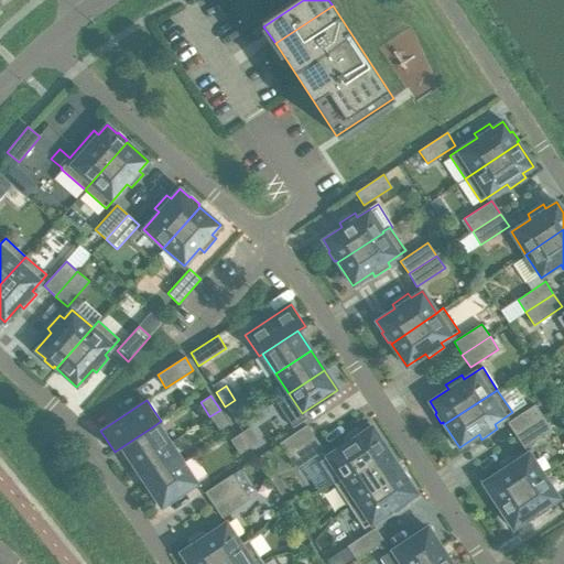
[(245,414),(235,400),(225,407),(235,421),(245,414)]
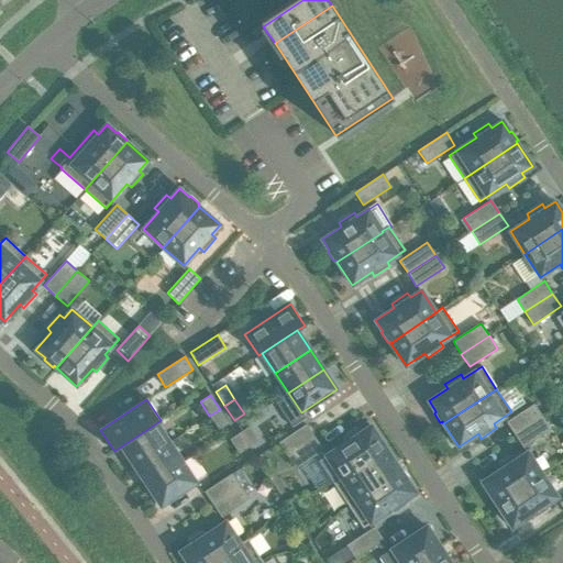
[(515,434),(542,417),(534,404),(506,422),(515,434)]
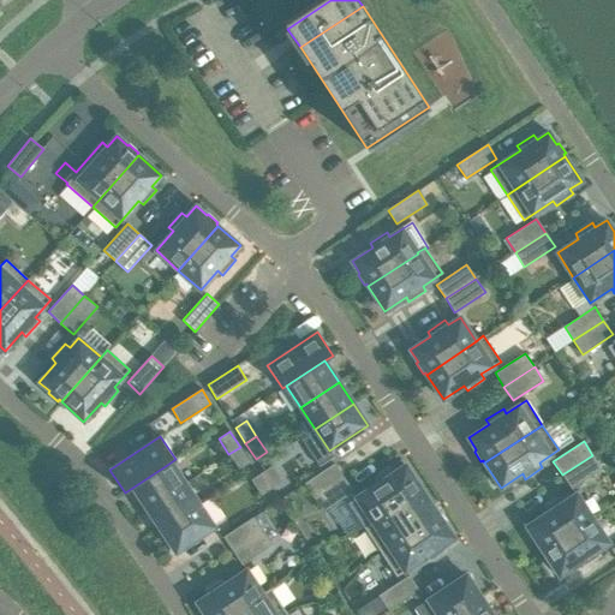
[(250,463),(240,447),(228,454),(239,470),(250,463)]
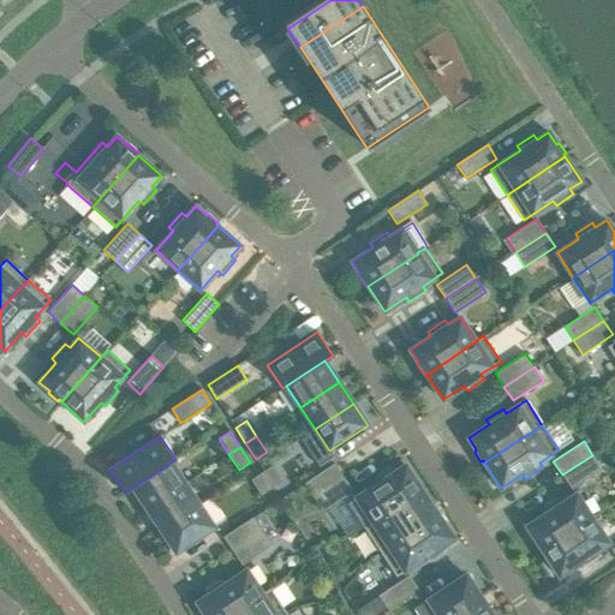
[(572,489),(602,469),(592,455),(562,475),(572,489)]
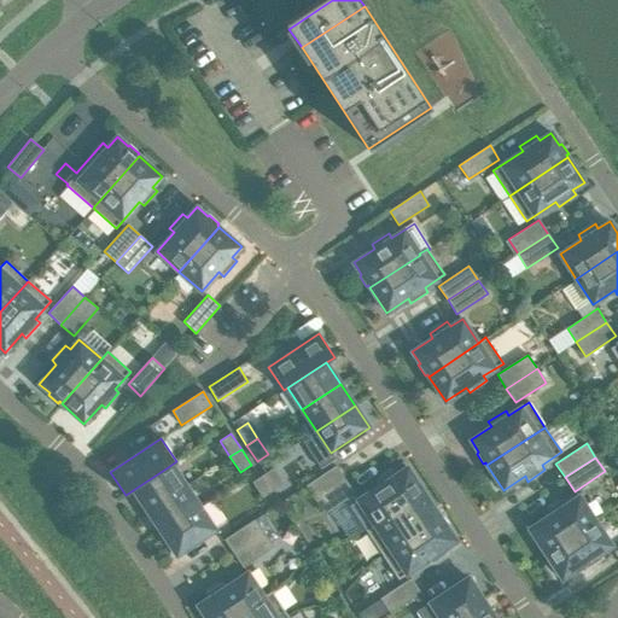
[(315,500),(345,479),(336,466),(305,487),(315,500)]
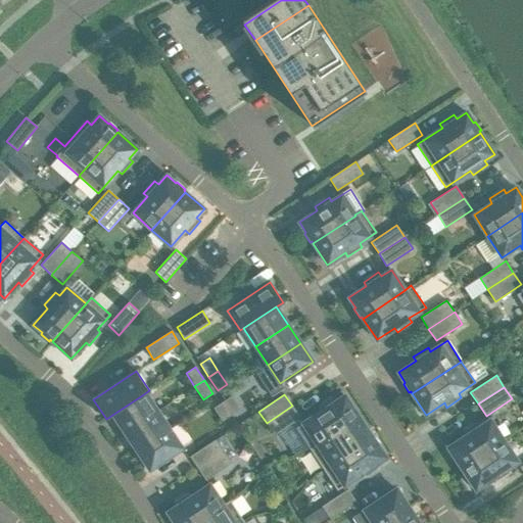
[(125,432),(155,413),(142,395),(112,415),(125,432)]
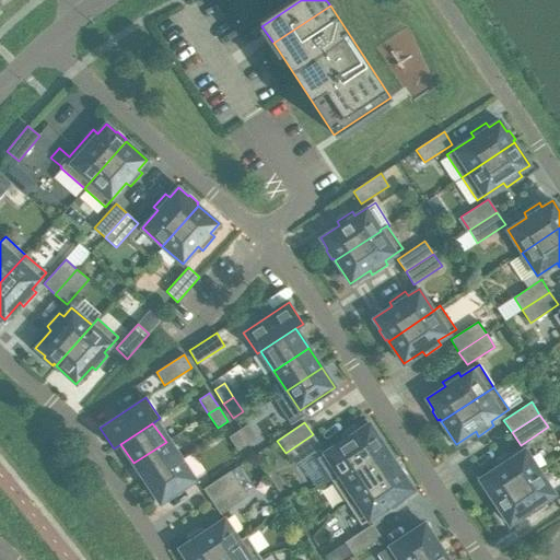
[(331,480),(384,445),(369,423),(359,430),(356,426),(340,435),(343,440),(316,458),(331,480)]
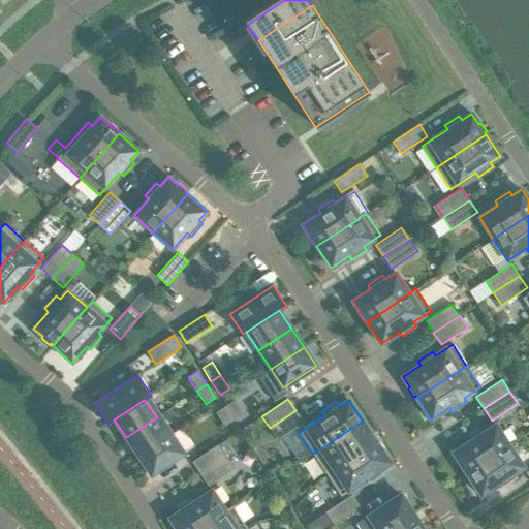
[(243,414),(234,401),(224,407),(234,421),(243,414)]
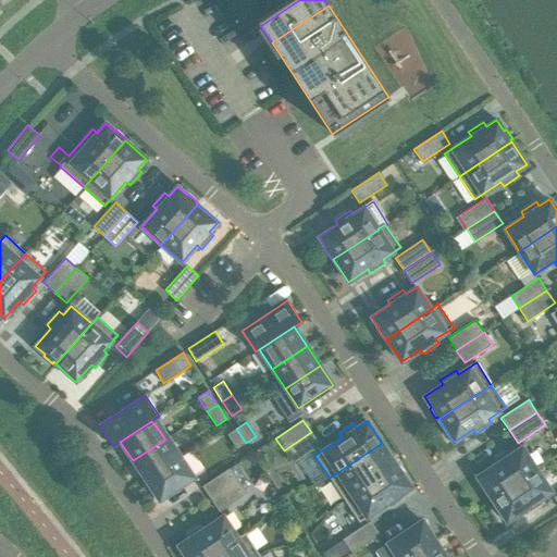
[(246,443),(236,429),(226,435),(236,449),(246,443)]
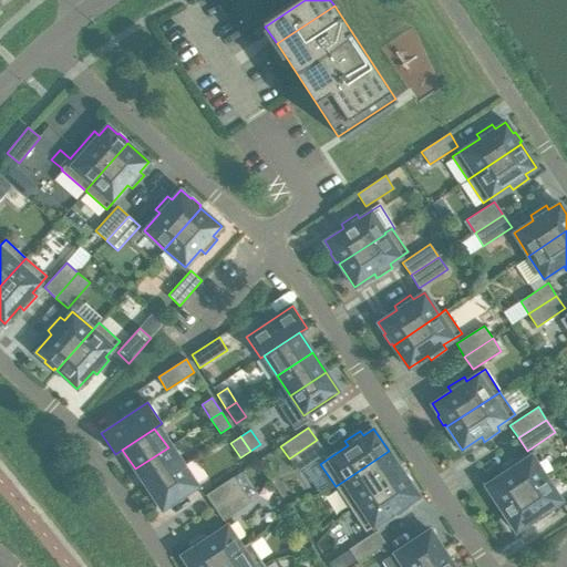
[(297,472),(326,453),(317,440),(289,459),(297,472)]
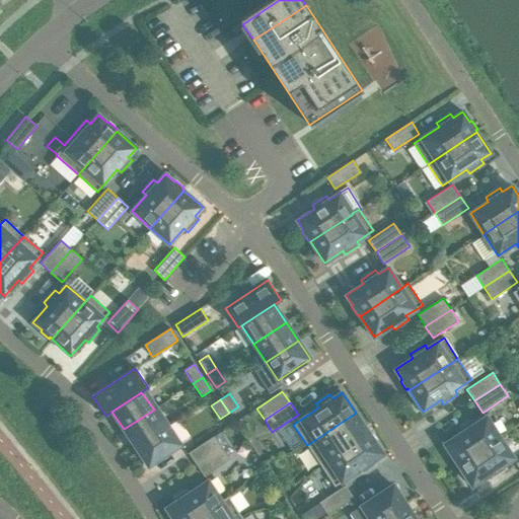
[(136,447),(167,427),(154,410),(124,429),(136,447)]
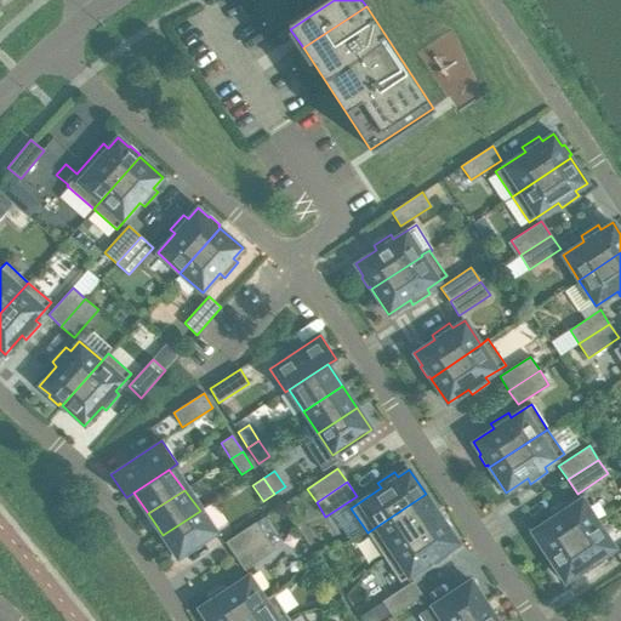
[(383,557),(442,518),(426,494),(368,533),(383,557)]
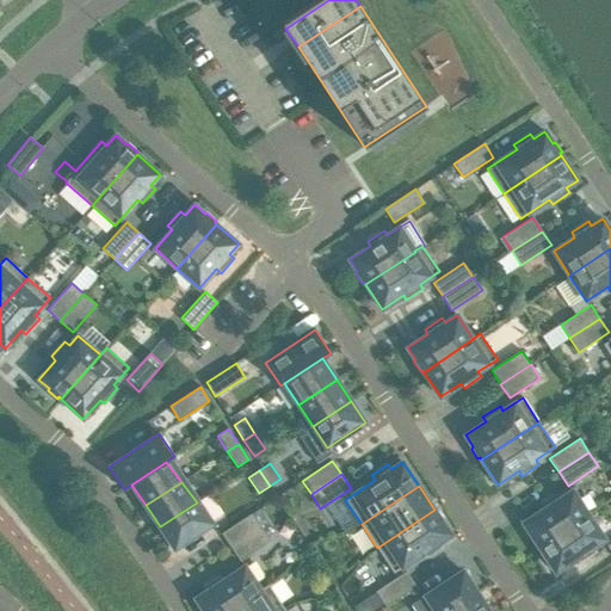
[(539,548),(588,514),(572,491),(561,498),(557,493),(541,504),(543,508),(523,523),(531,535),(529,536),(536,547),(537,545),(539,548)]
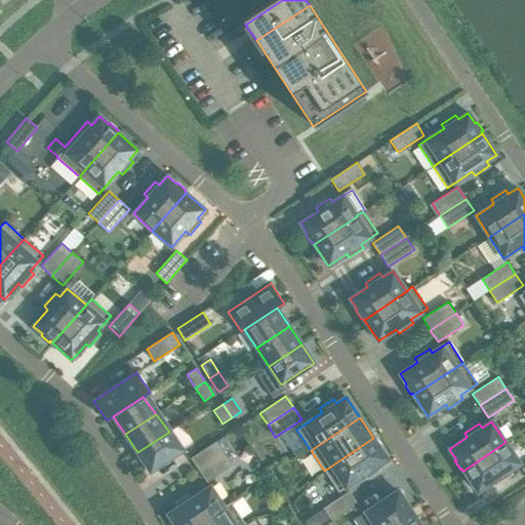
[(150,472),(183,450),(169,432),(137,452),(150,472)]
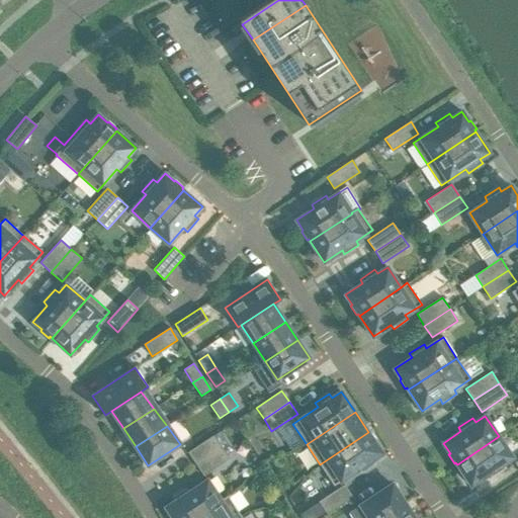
[(361,473),(375,464),(372,460),(382,453),(375,443),(377,442),(371,433),(369,434),(368,432),(320,464),(334,486),(358,469),(361,473)]
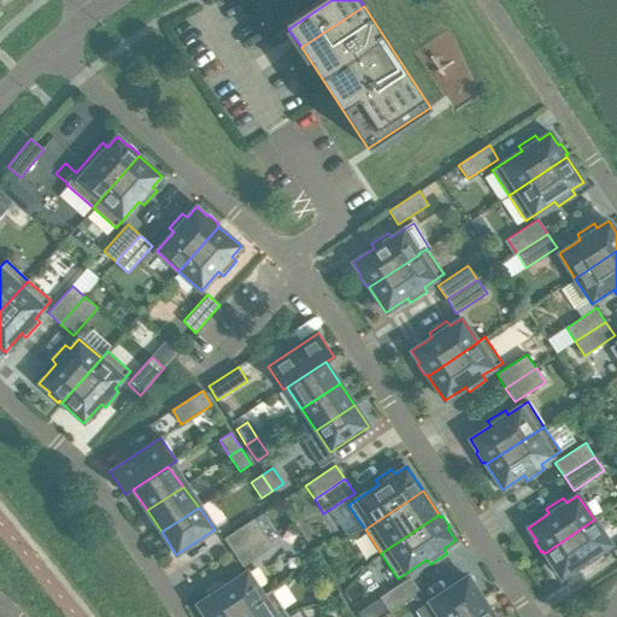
[(233,553),(264,533),(254,518),(224,539),(233,553)]
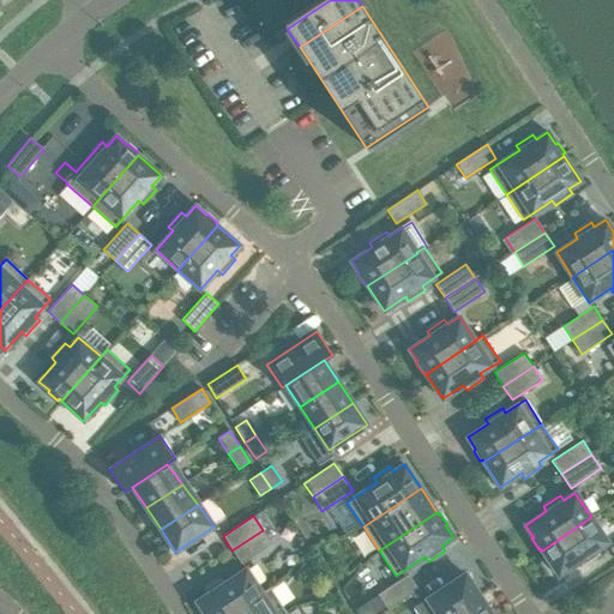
[(596,551),(608,542),(591,517),(542,551),(558,575),(579,561),(583,566),(600,555),(596,551)]
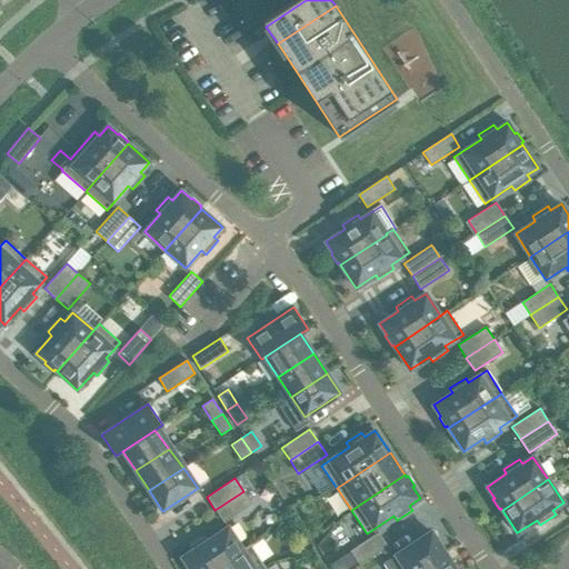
[(223,522),(251,505),(243,491),(215,510),(223,522)]
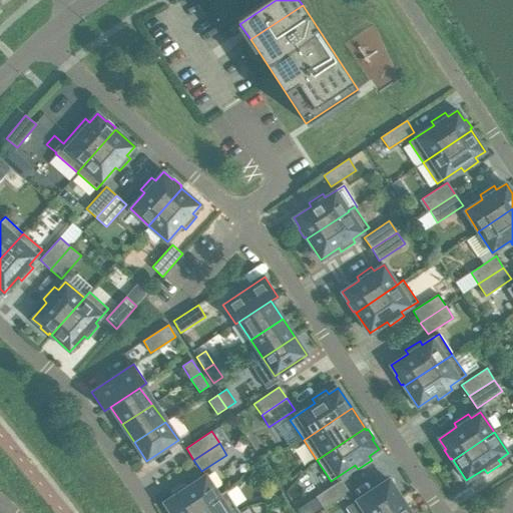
[(192,512),(225,491),(218,495),(205,475),(187,487),(184,483),(170,492),(173,496),(164,502),(170,512),(169,512),(192,512)]
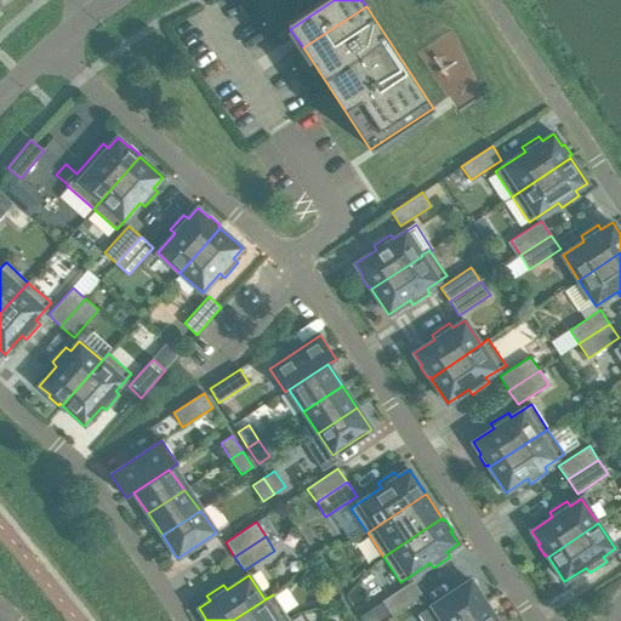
[(442,620),(456,620),(485,603),(471,580),(432,605),(442,620)]
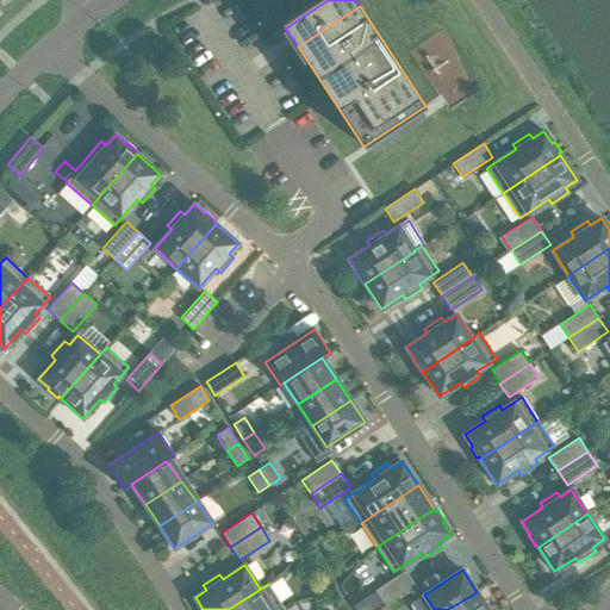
[(385,604),(415,585),(405,571),(375,591),(385,604)]
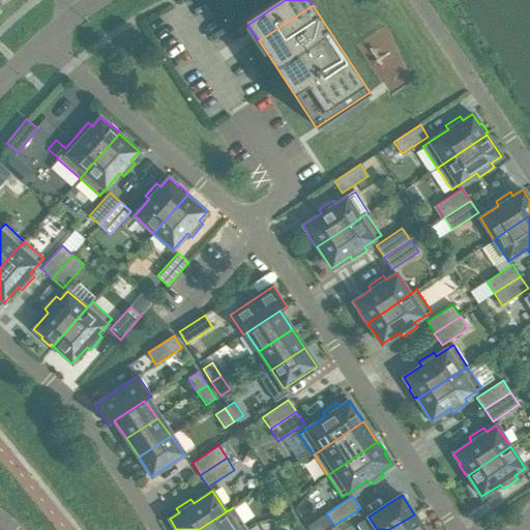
[(244,529),(247,528),(233,507),(199,529),(244,529)]
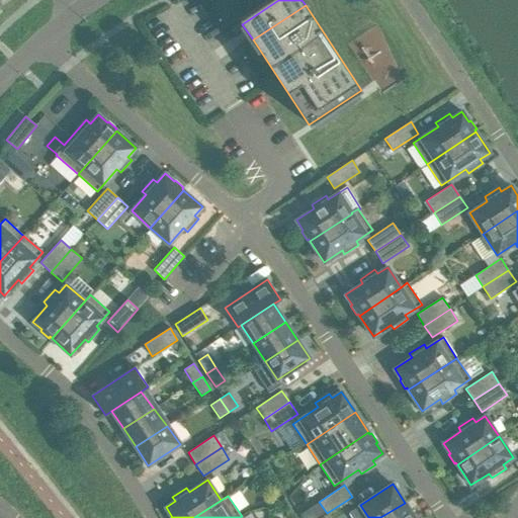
[(415,517),(405,503),(380,517),(415,517)]
